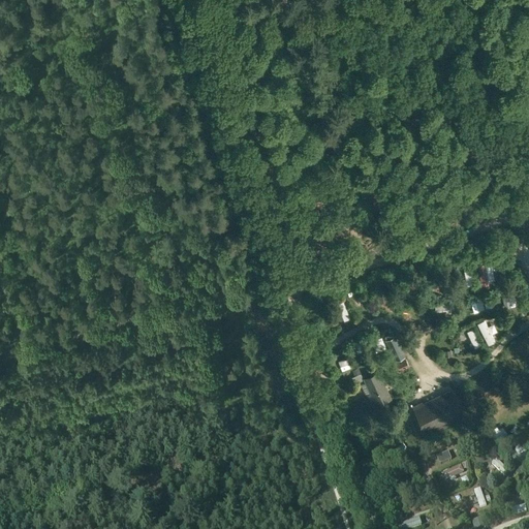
[(486,263),(478,266),(483,285),(489,284),(488,280),(486,267),(486,263)]
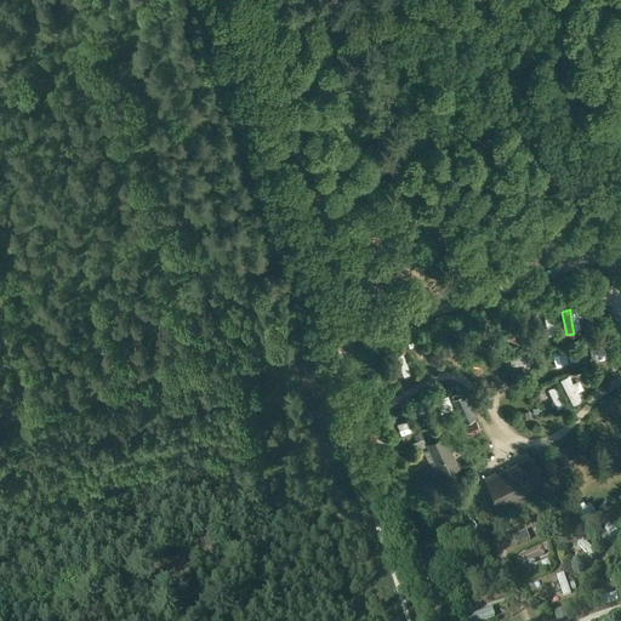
[(552,313),(545,314),(548,336),(557,335),(552,313)]
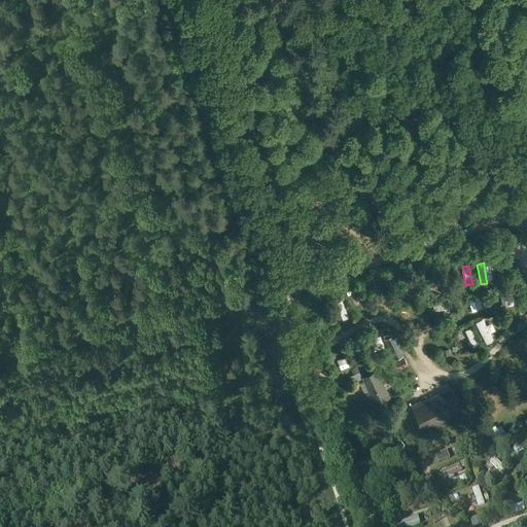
[(401,276),(405,288),(417,286),(414,274),(401,276)]
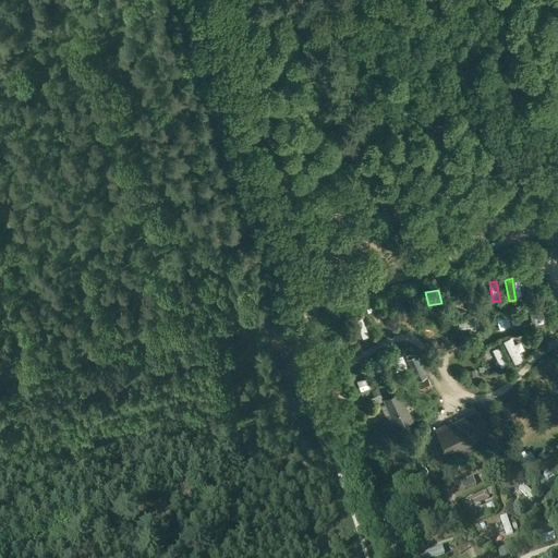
[(455,303),(465,302),(464,292),(453,294),(455,303)]
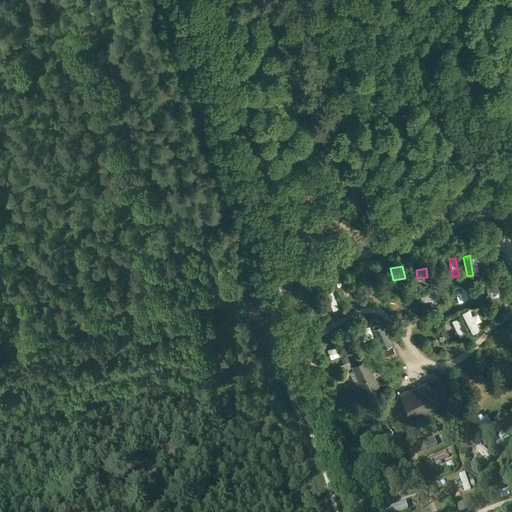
[(435,270),(429,270),(429,272),(430,276),(431,287),(437,286),(435,270)]
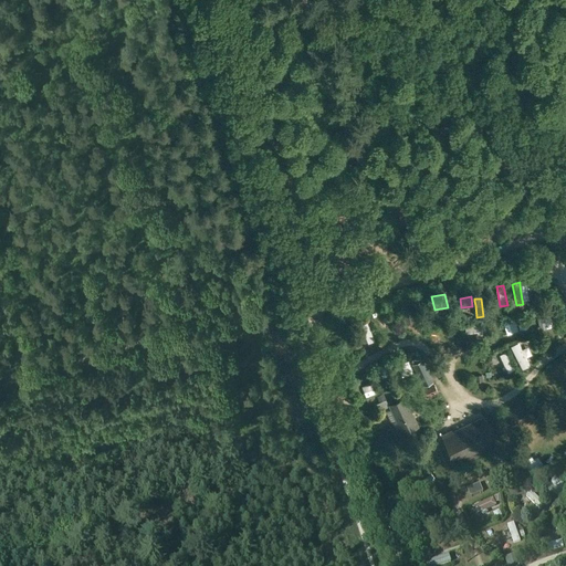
[(402,311),(405,324),(418,322),(416,308),(402,311)]
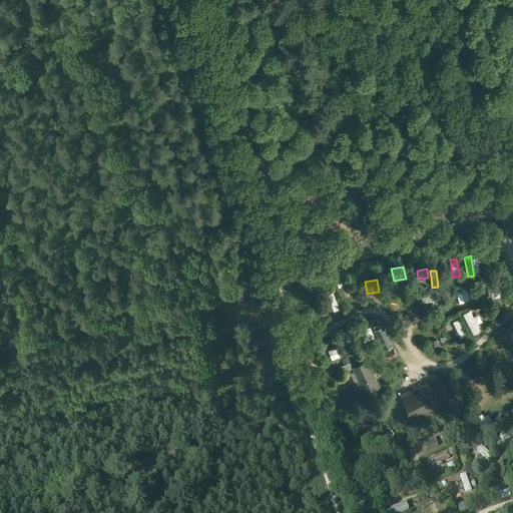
[(493,281),(487,282),(490,299),(496,298),(493,281)]
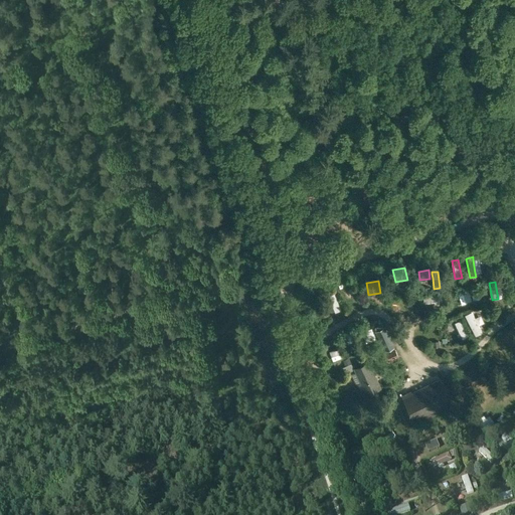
[(347,298),(352,296),(349,288),(344,290),(347,298)]
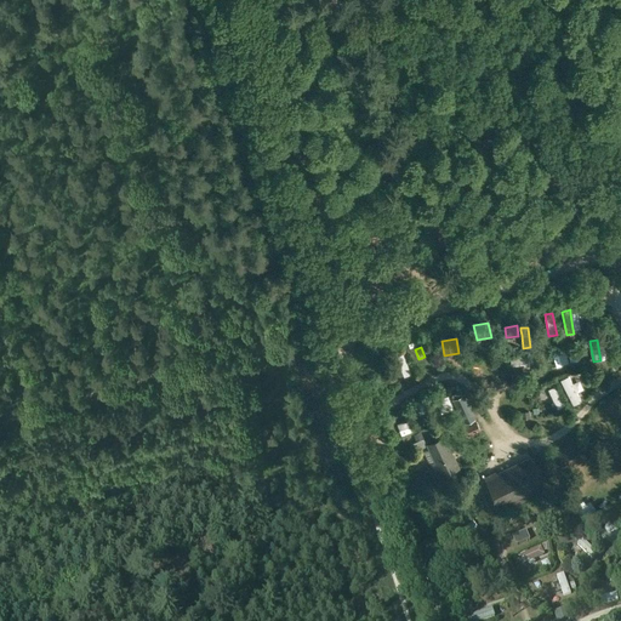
[(403,353),(397,355),(400,369),(404,376),(411,374),(403,353)]
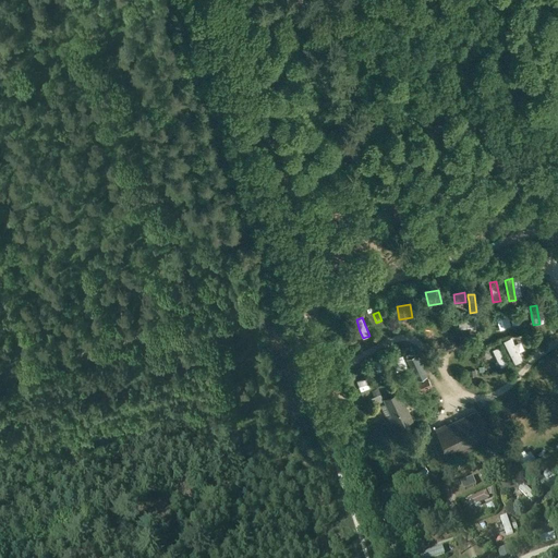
[(478,318),(459,322),(460,328),(471,327),(475,326),(480,326),(478,318)]
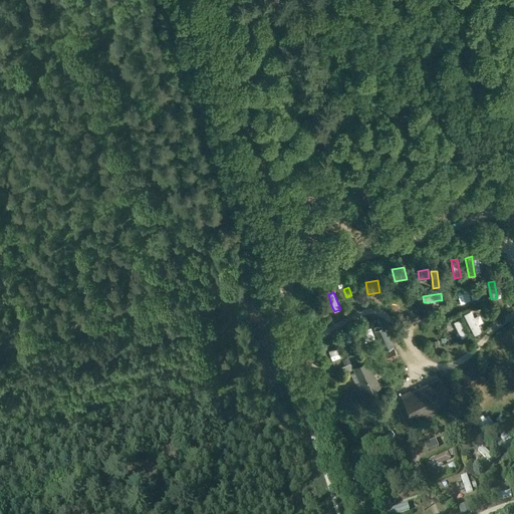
[(470,311),(464,314),(475,334),(481,331),(470,311)]
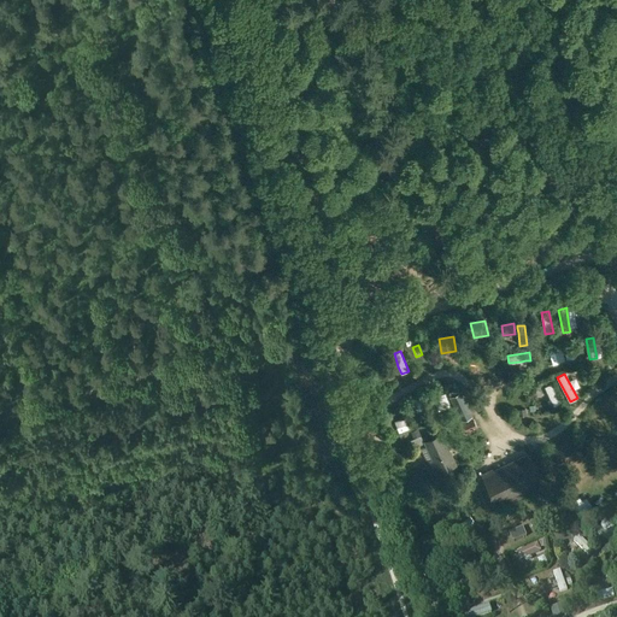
[(552,385),(546,388),(551,400),(553,404),(553,405),(560,403),(552,385)]
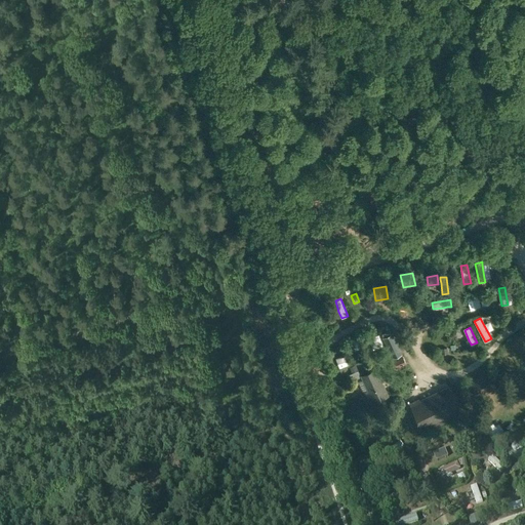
[(381,342),(377,332),(369,336),(373,346),(381,342)]
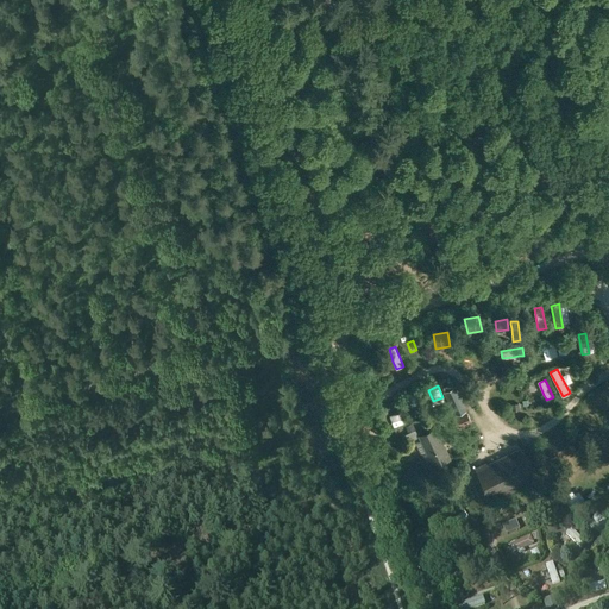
[(444,393),(454,416),(452,418),(457,428),(471,421),(456,387),(444,393)]
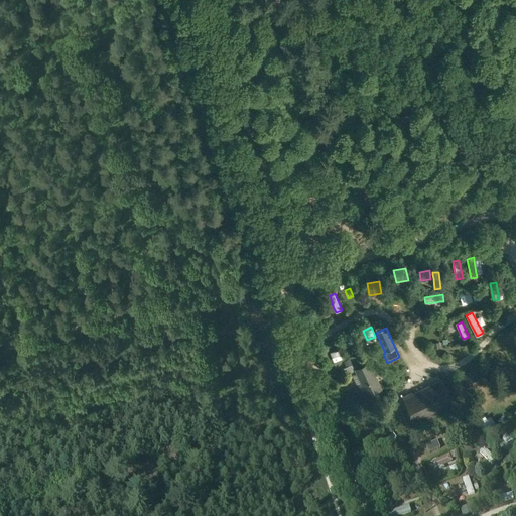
[(508,336),(501,340),(505,346),(511,342),(508,336)]
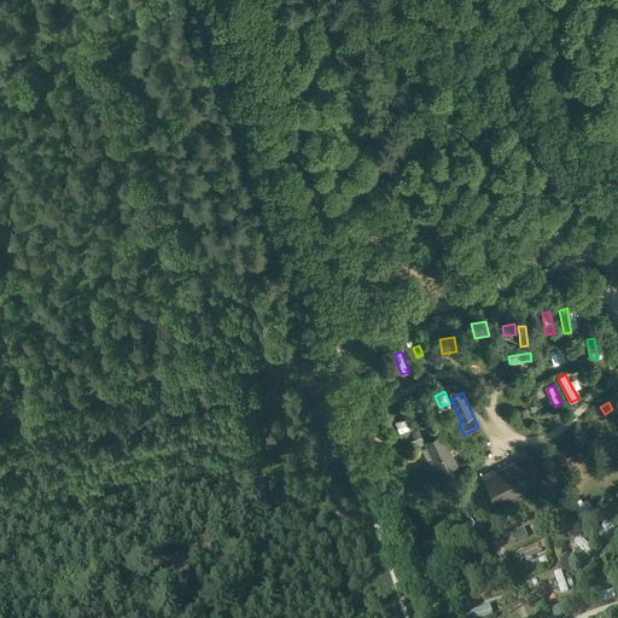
[(406,412),(394,417),(398,430),(410,425),(406,412)]
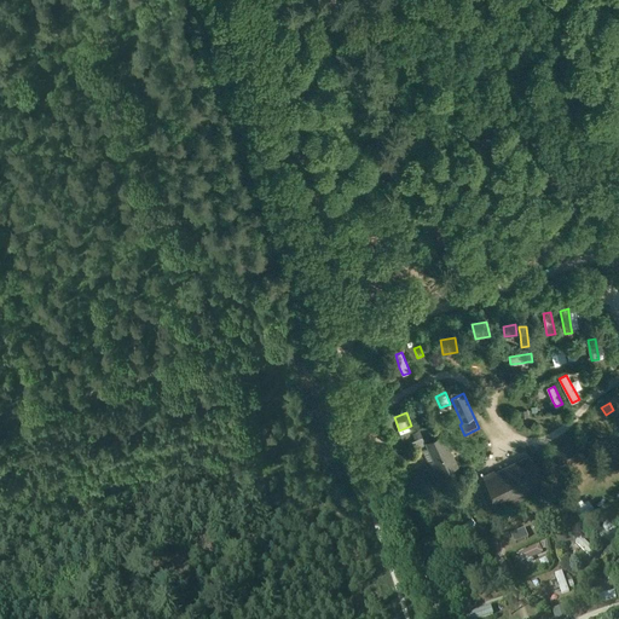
[(446,420),(449,426),(460,421),(456,414),(446,420)]
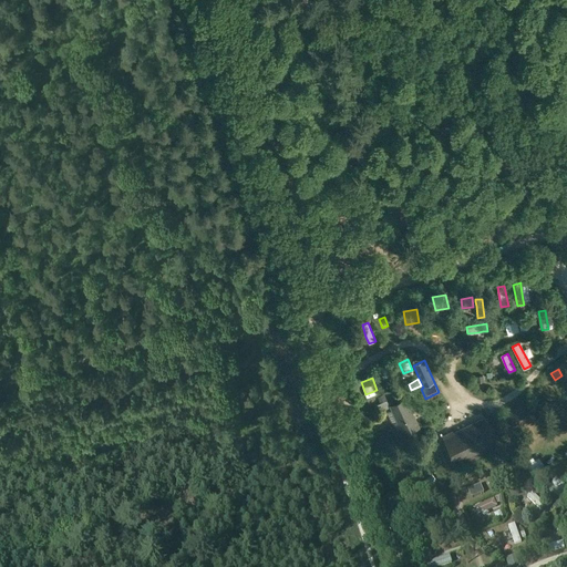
[(405,398),(390,405),(403,433),(418,426),(405,398)]
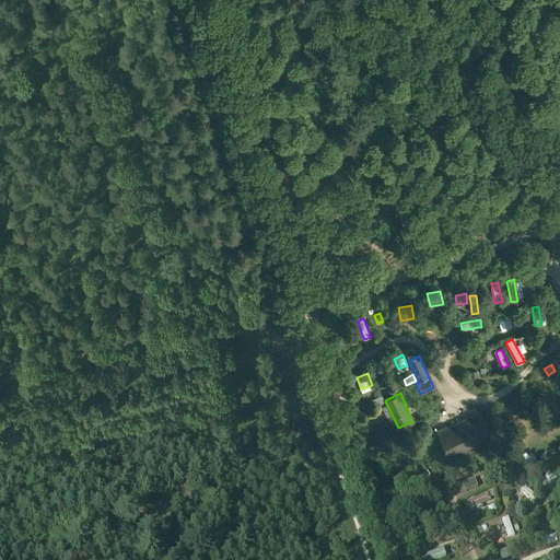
[(531,411),(523,397),(503,408),(511,422),(531,411)]
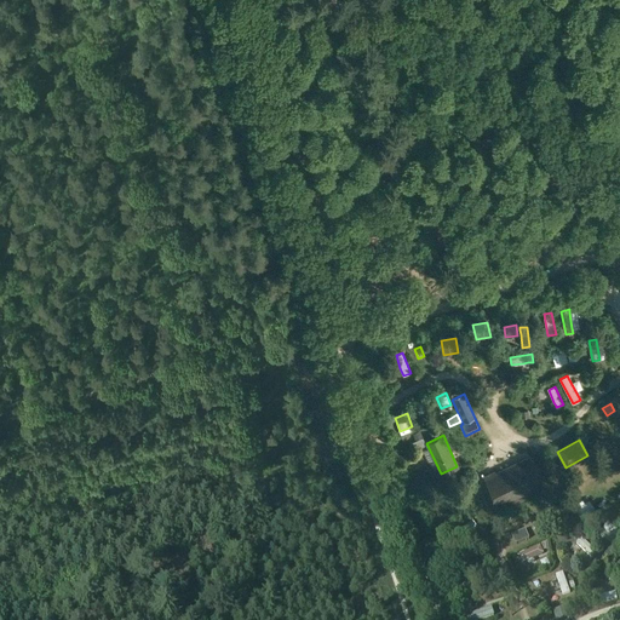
[(528,458),(486,478),(500,510),(544,488),(528,458)]
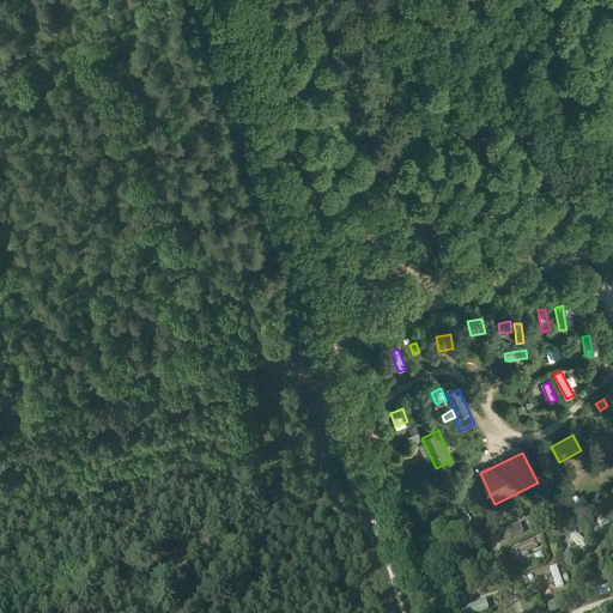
[(581,471),(590,479),(596,472),(587,463),(581,471)]
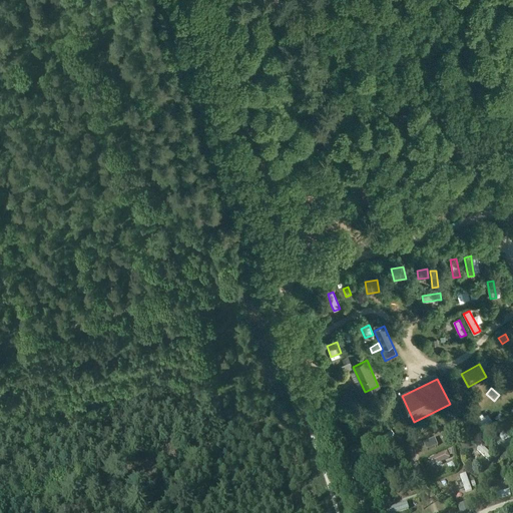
[(377,408),(360,413),(362,419),(379,414),(377,408)]
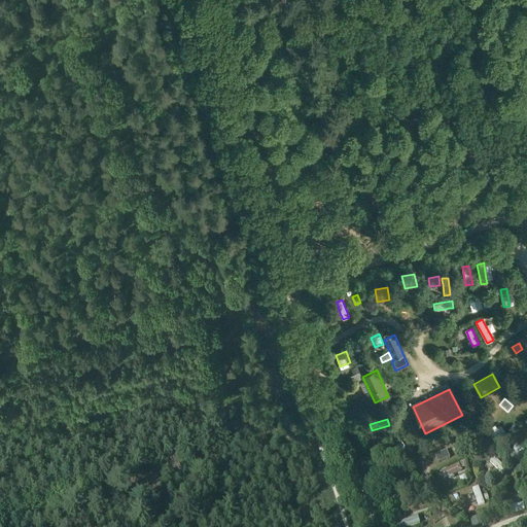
[(400,444),(387,454),(392,459),(395,457),(402,452),(405,450),(400,444)]
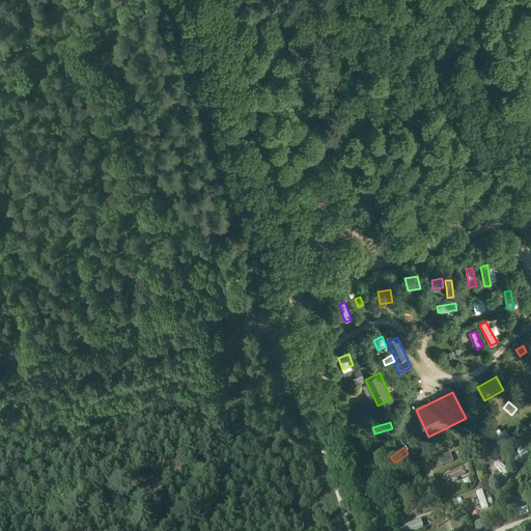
[(530,457),(520,449),(515,454),(516,454),(528,464),(530,465),(530,463),(530,457)]
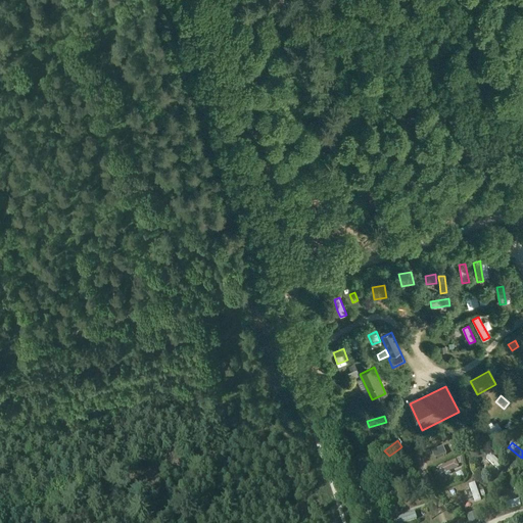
[(446,455),(442,447),(431,453),(434,460),(446,455)]
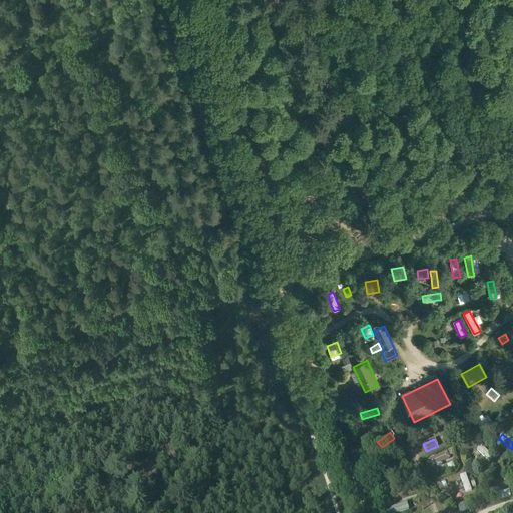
[(474,450),(472,454),(485,460),(487,456),(474,450)]
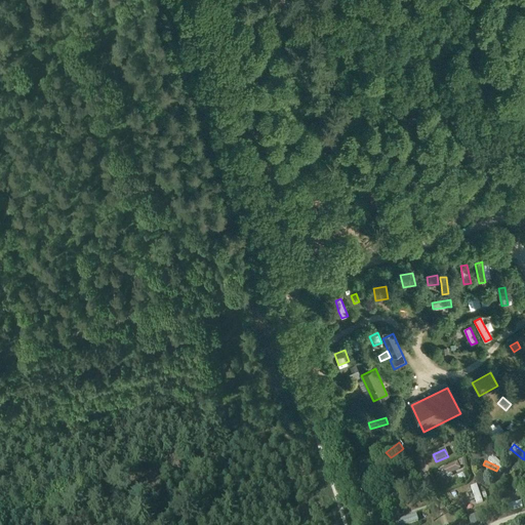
[(456,465),(438,473),(441,480),(459,471),(456,465)]
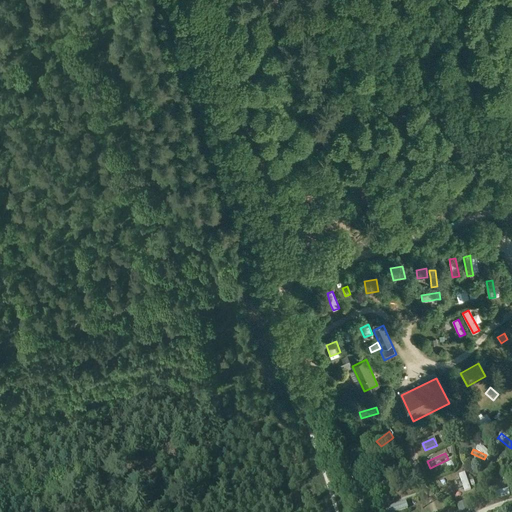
[(464,474),(459,476),(464,492),(465,492),(470,490),(464,474)]
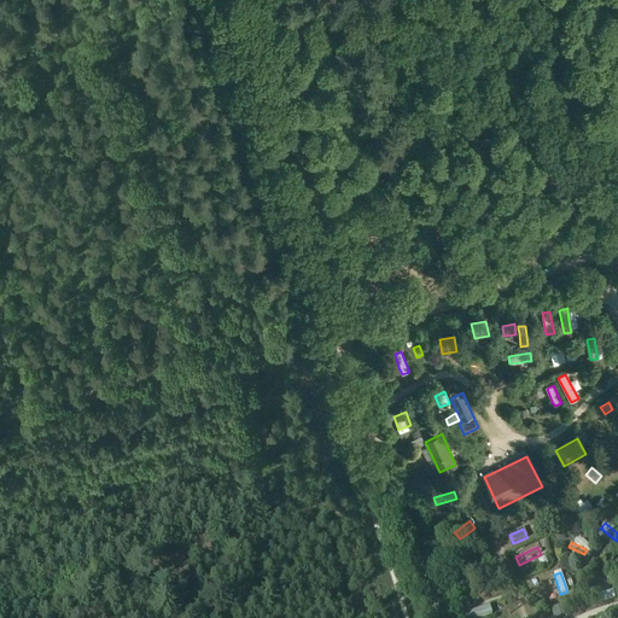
[(455,584),(453,586),(454,594),(483,590),(481,581),(464,583),(455,584)]
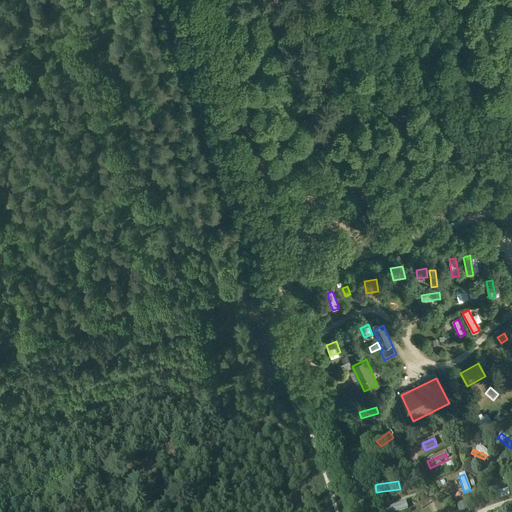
[(440,493),(443,500),(449,498),(446,491),(440,493)]
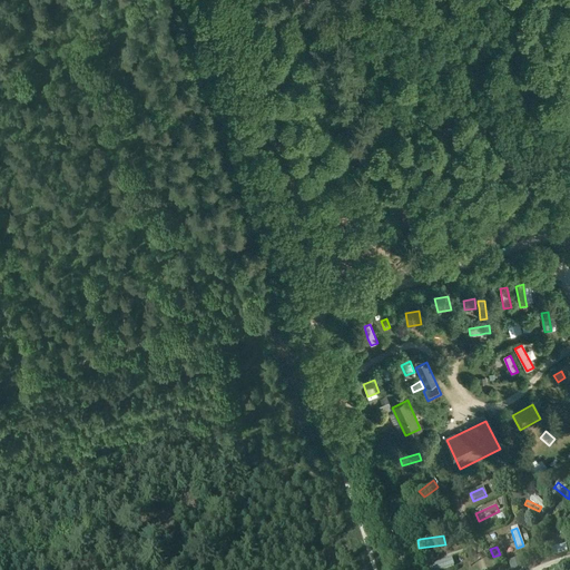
[(451,560),(429,568),(429,569),(445,569),(453,568),(451,560)]
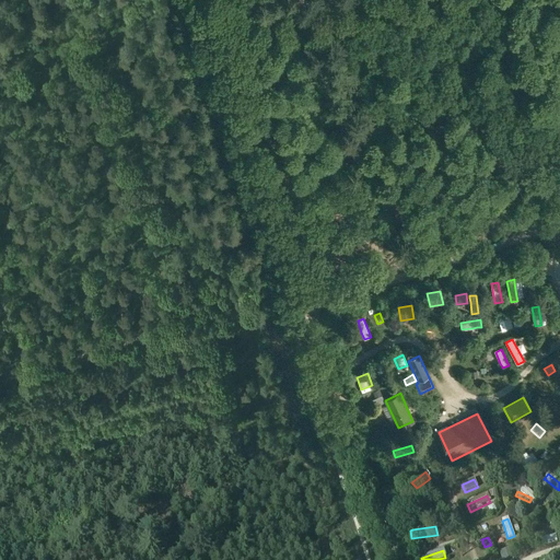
[(512,559),(509,550),(499,553),(501,559),(512,559)]
